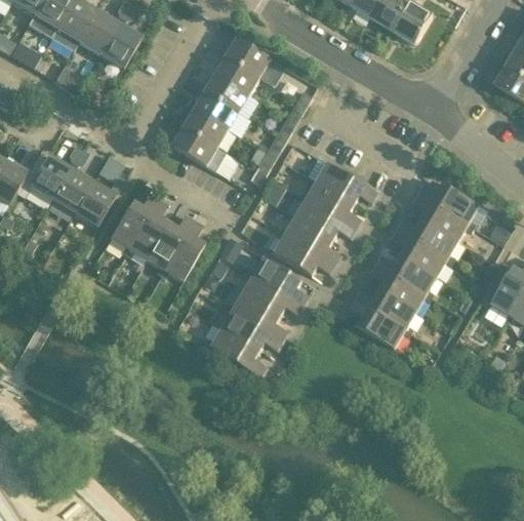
[(34,13),(41,0),(11,0),(34,13)]
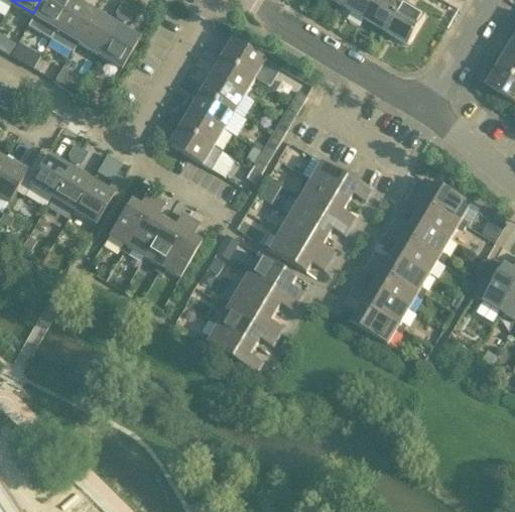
[(54,26),(71,0),(40,0),(33,13),(54,26)]
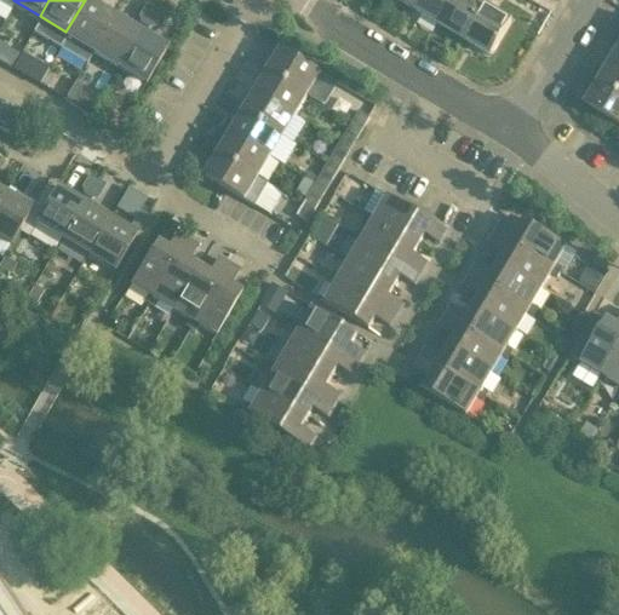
[(92,47),(115,10),(98,0),(85,0),(66,32),(92,47)]
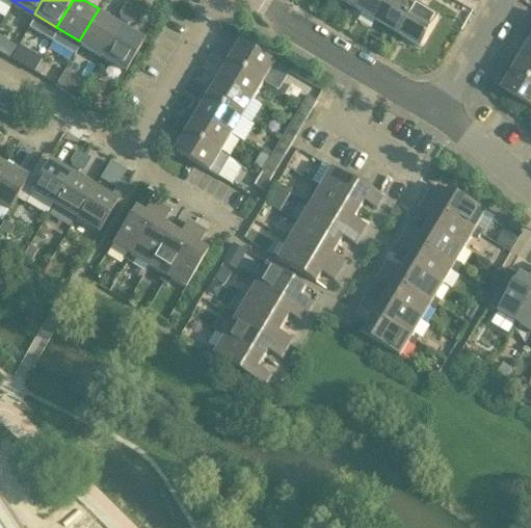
[(118,18),(123,20),(131,4),(124,0),(117,10),(118,18)]
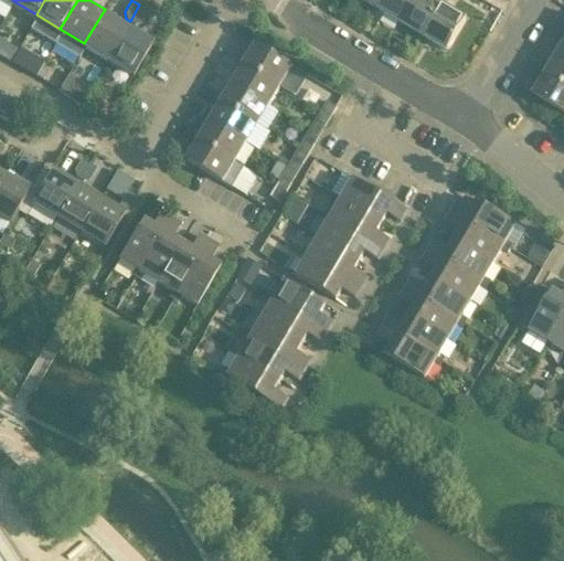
[(397,20),(410,0),(378,0),(374,6),(397,20)]
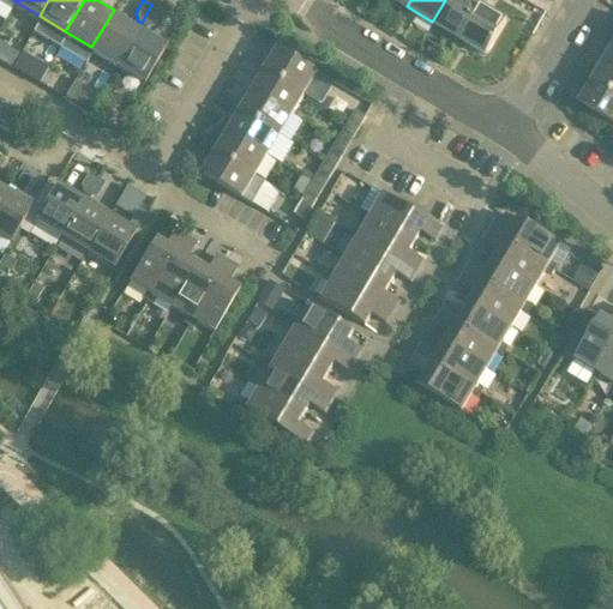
[(458,37),(480,2),(475,0),(445,0),(432,22),(458,37)]
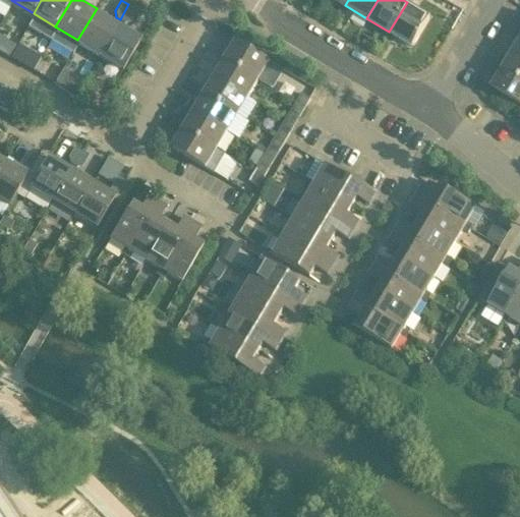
[(407,2),(389,32),(411,45),(429,15),(407,2)]
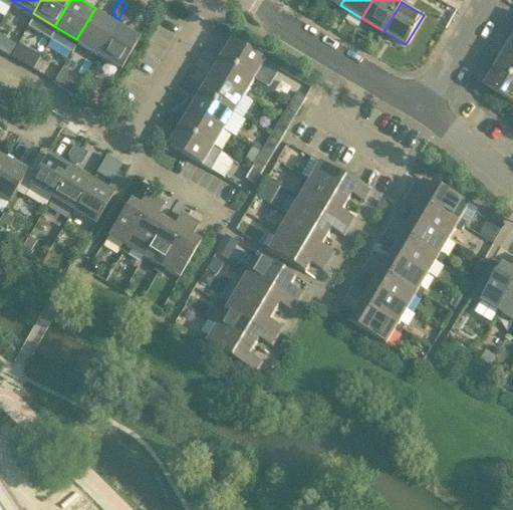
[(135,9),(126,4),(118,19),(121,21),(127,19),(135,9)]
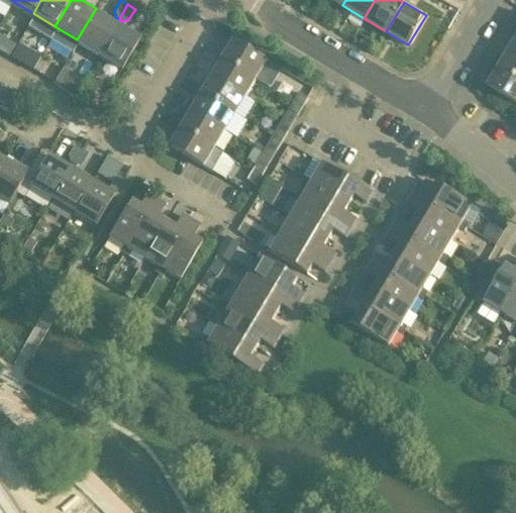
[(99,53),(117,21),(96,8),(77,39),(99,53)]
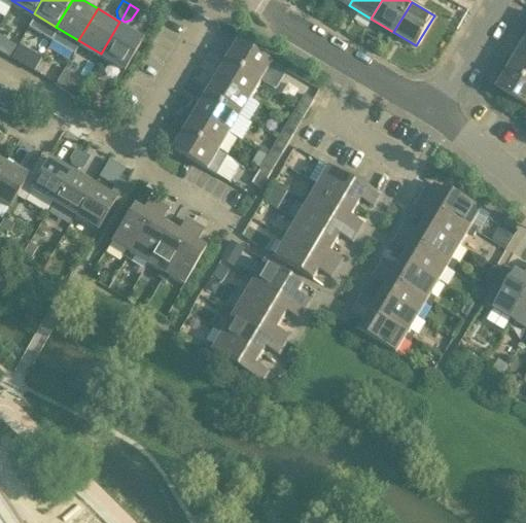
[(514,24),(522,28),(525,20),(525,18),(520,13),(514,24)]
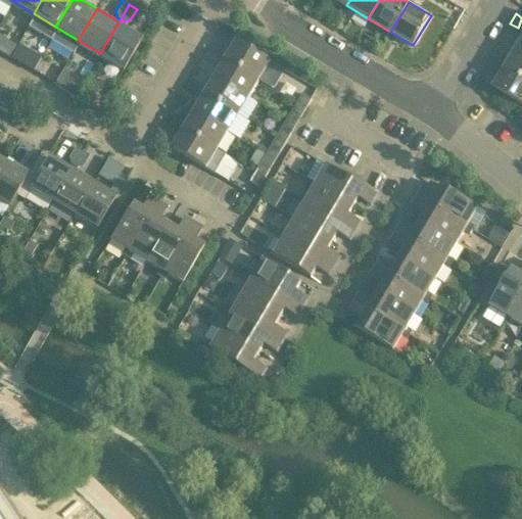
[(119,21),(100,53),(123,66),(142,35),(119,21)]
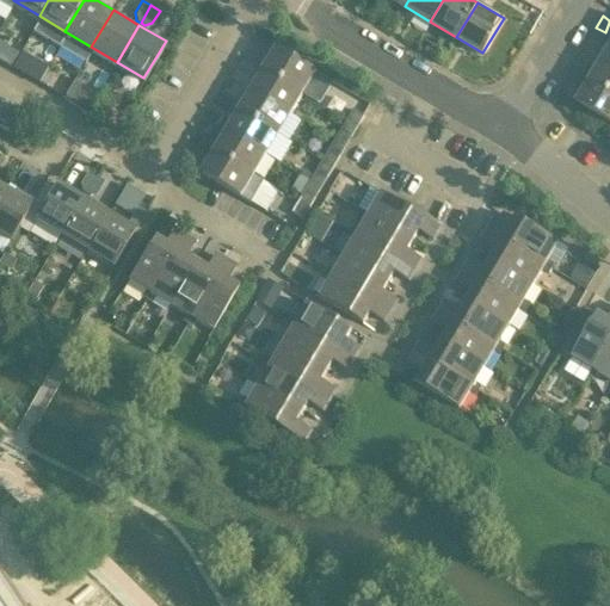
[(605,32),(596,28),(590,38),(598,43),(605,32)]
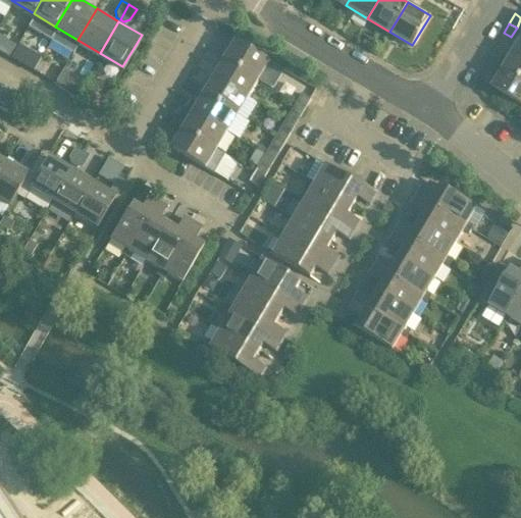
[(520,35),(512,49),(520,54),(520,35)]
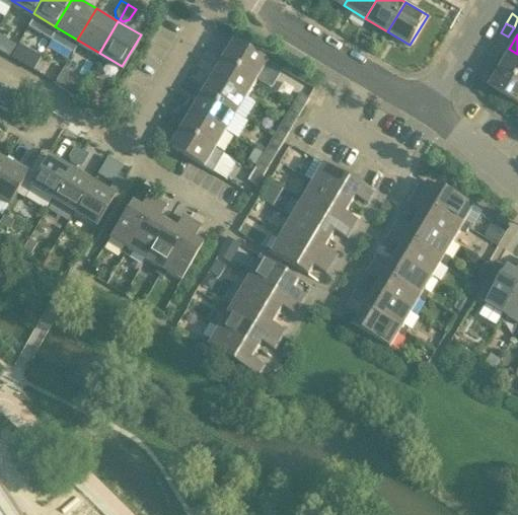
[(0,50),(7,54),(14,43),(2,35),(0,39),(0,50)]
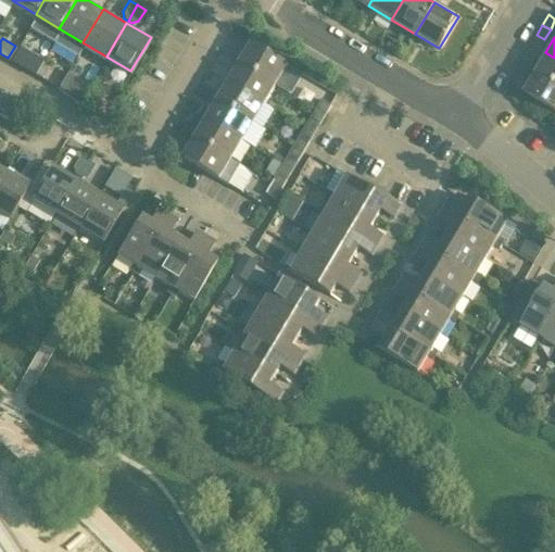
[(239,59),(276,80),(287,61),(251,39),(239,59)]
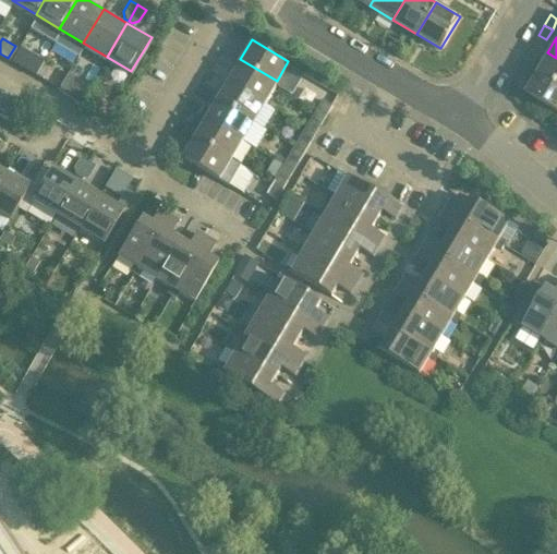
[(17,44),(9,59),(33,73),(41,58),(17,44)]
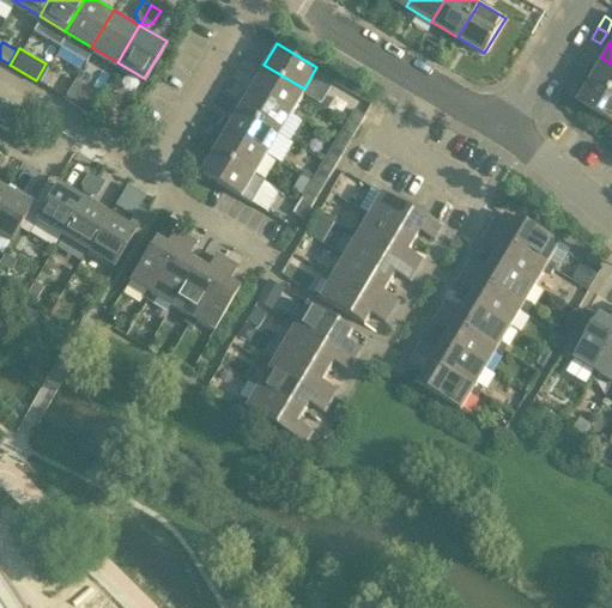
[(574,70),(582,74),(589,62),(580,58),(574,70)]
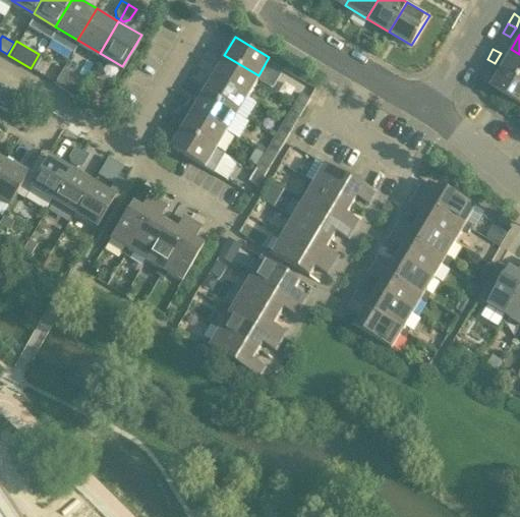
[(501,67),(519,78),(519,54),(511,49),(501,67)]
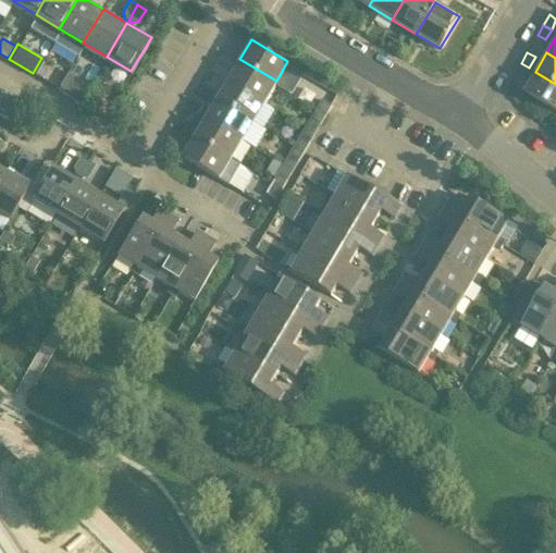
[(34,73),(57,86),(62,77),(65,73),(42,59),(34,73)]
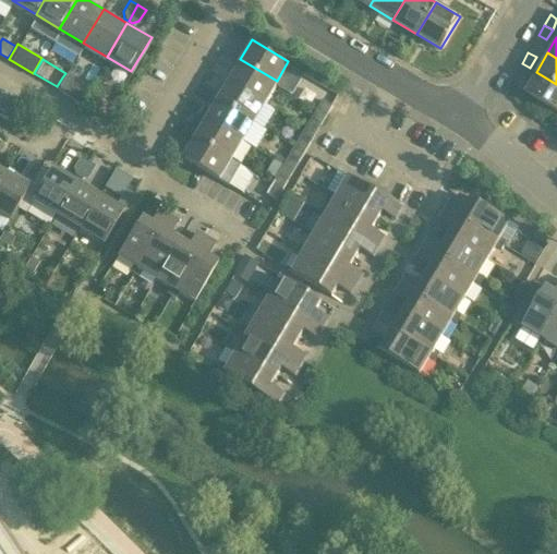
[(229,77),(265,99),(277,81),(240,59),(229,77)]
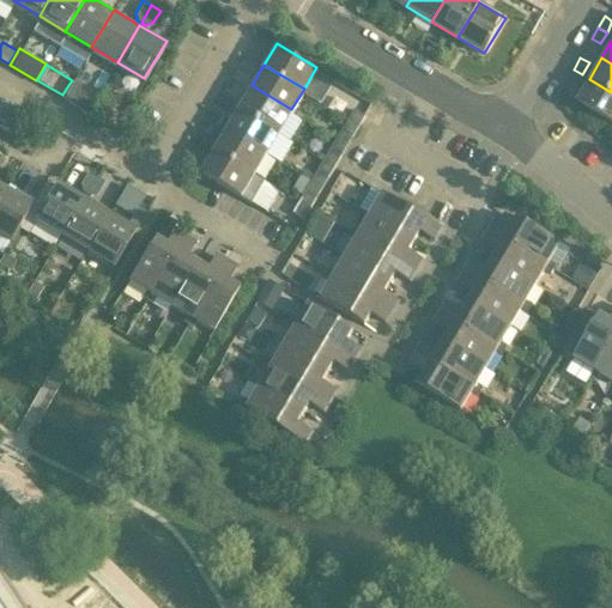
[(582,74),(574,70),(567,79),(576,84),(582,74)]
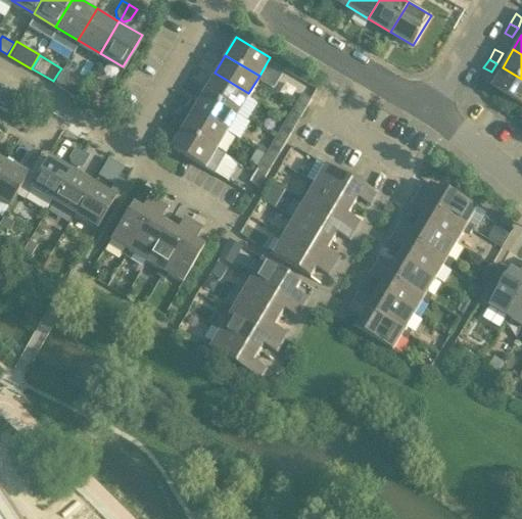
[(521,79),(503,67),(491,86),(521,103),(521,79)]
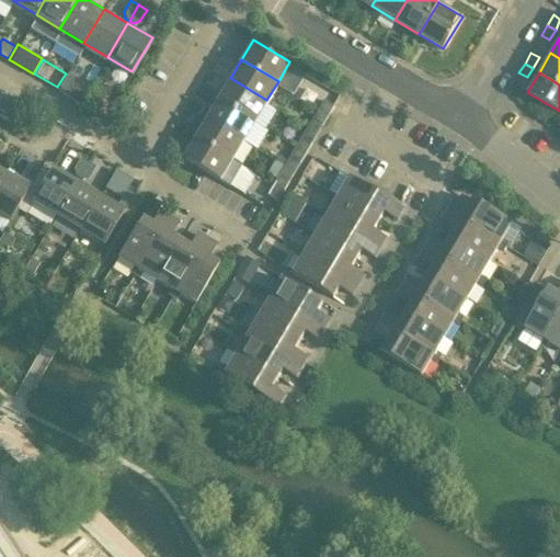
[(63,78),(57,87),(68,93),(69,92),(73,84),(63,78)]
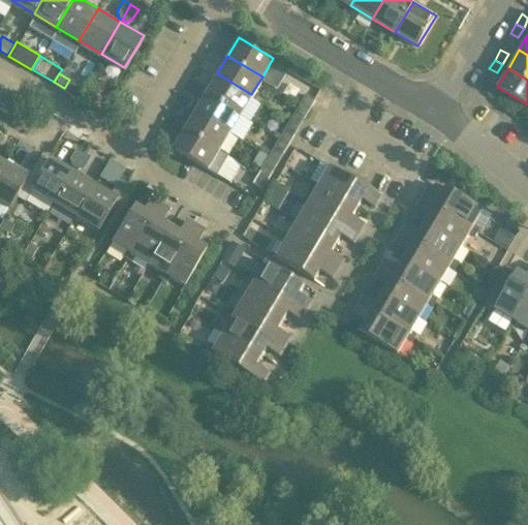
[(207,91),(241,112),(251,94),(217,73),(207,91)]
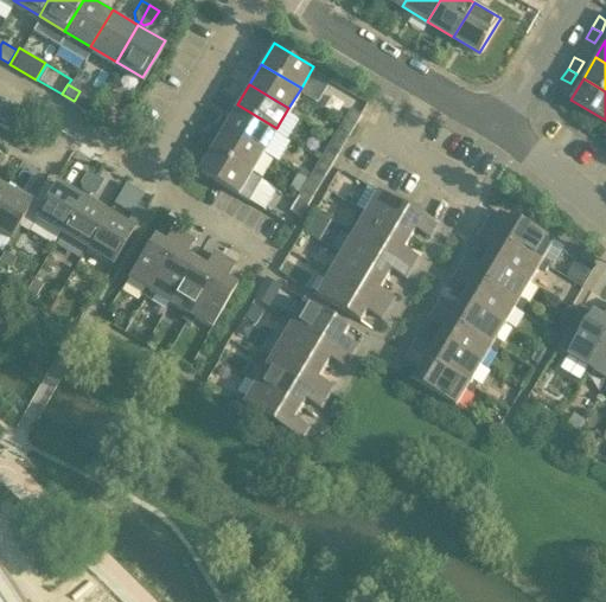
[(102,116),(114,125),(121,113),(122,111),(109,103),(102,116)]
